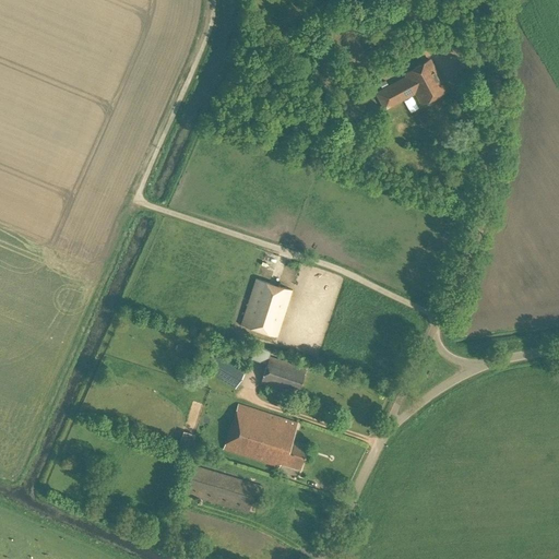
[(447,36),(437,40),(444,55),(455,48),(450,38),(448,39),(447,36)]
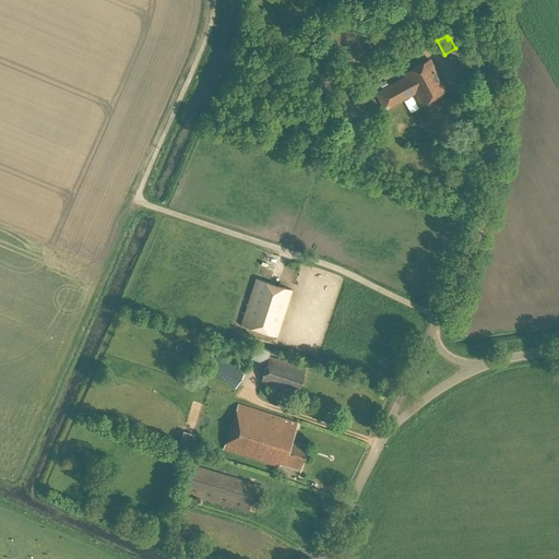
[(421,104),(447,91),(429,60),(404,73),(406,78),(377,94),(384,109),(415,93),(421,104)]
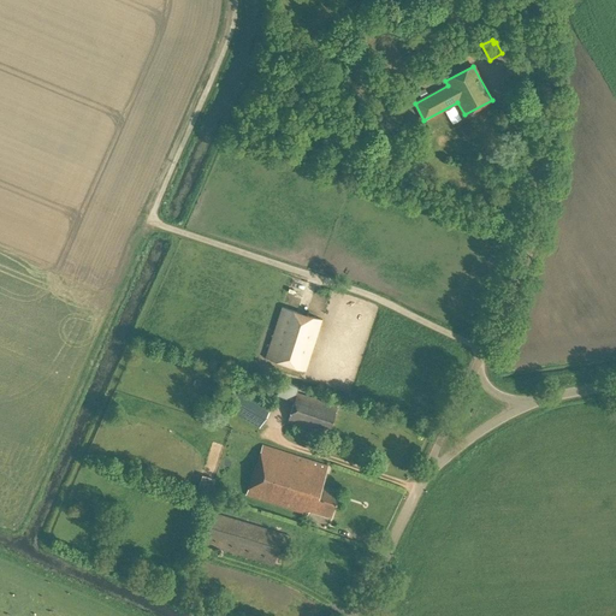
[(349,92),(357,88),(354,81),(345,86),(349,92)]
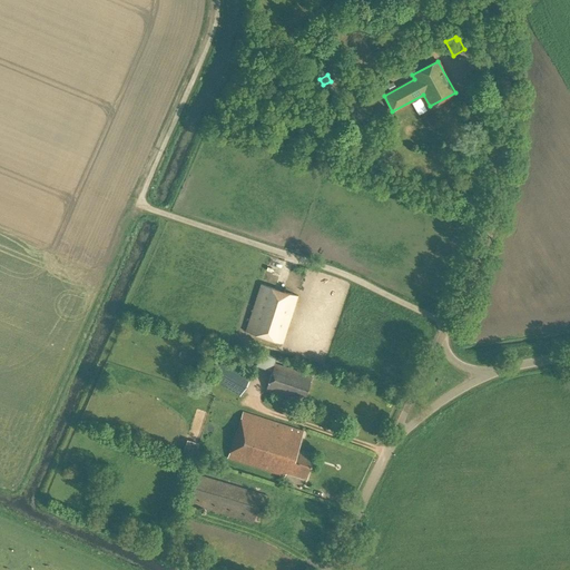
[(393,82),(387,86),(391,91),(396,88),(393,82)]
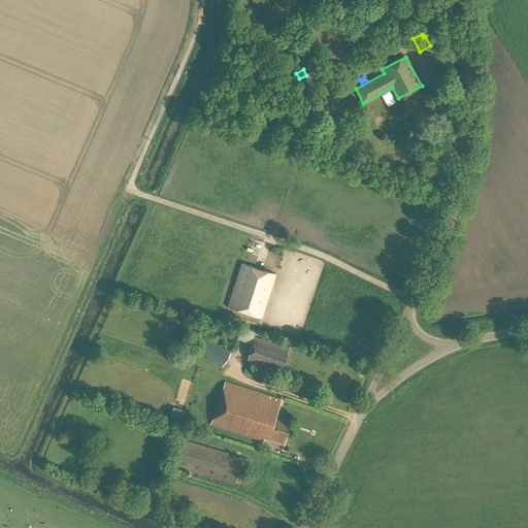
[(241,263),(227,307),(263,319),(276,274),(241,263)]
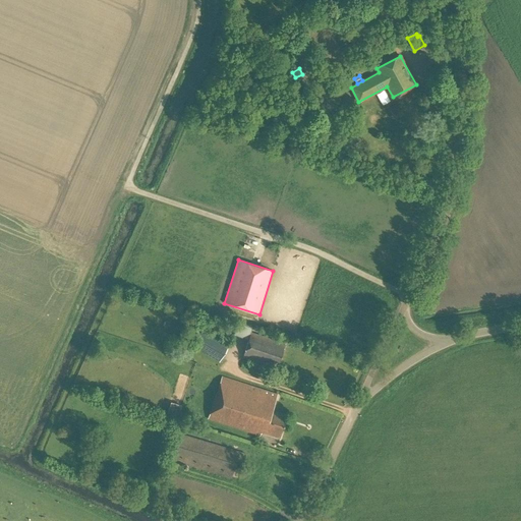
[(219,362),(230,344),(199,328),(189,346),(219,362)]
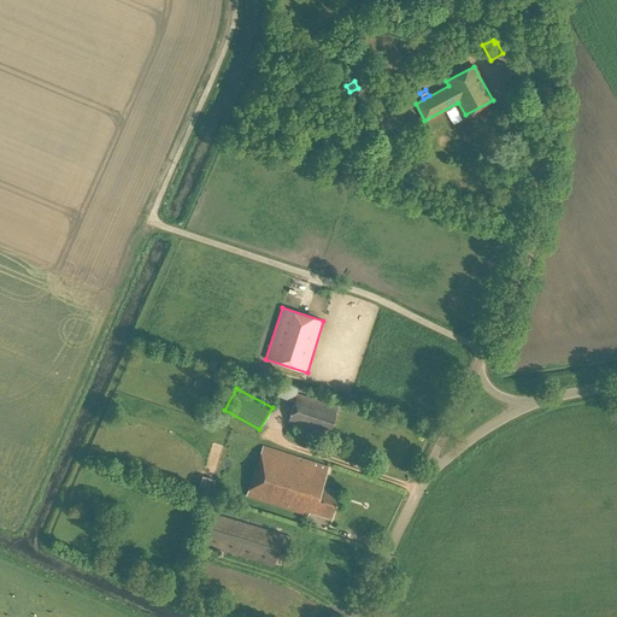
[(335,412),(338,407),(297,394),(288,422),(316,430),(316,429),(324,432),(325,429),(330,430),(335,413),(335,412)]
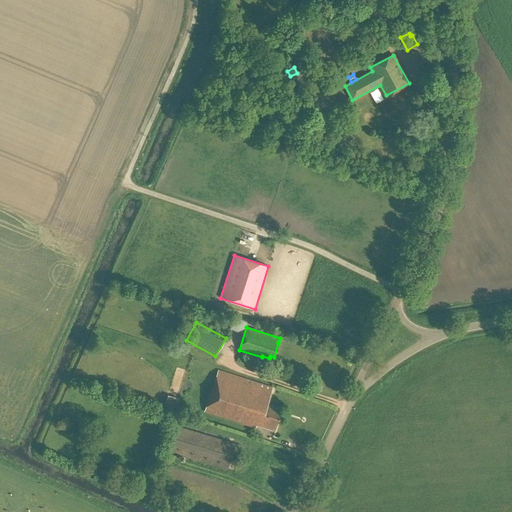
[(267,406),(273,388),(218,370),(204,412),(255,428),(257,425),(275,430),(281,410),(267,406)]
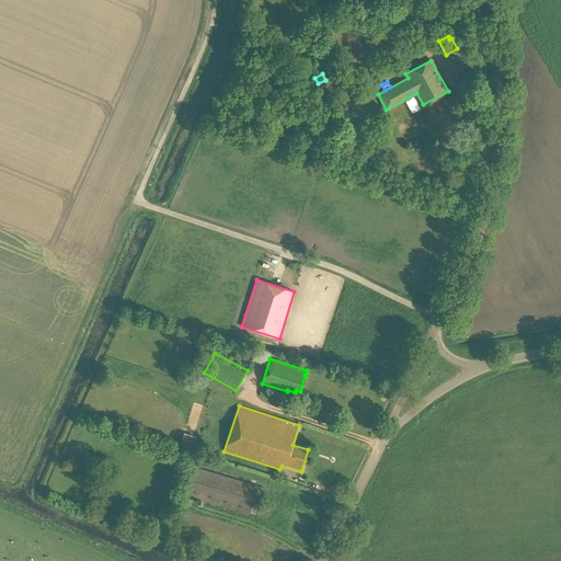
[(249,515),(258,488),(194,468),(186,495),(249,515)]
